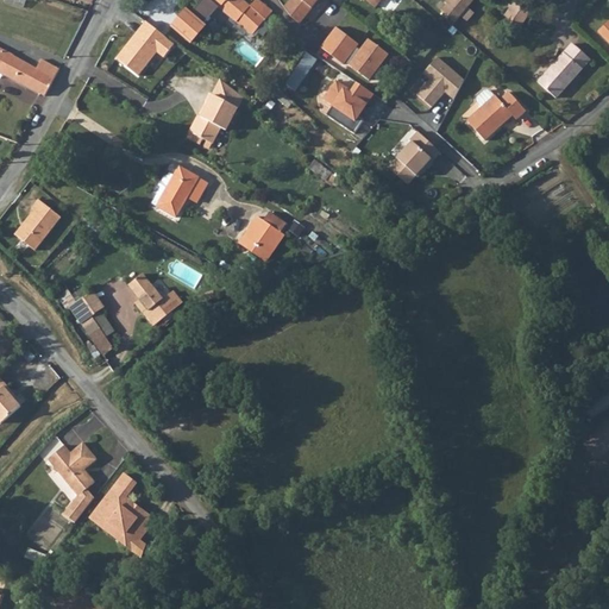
[(201,0),(200,2),(213,13),(219,6),(255,37),(259,33),(256,31),(271,12),(272,11),(261,1),(255,10),(243,0),(201,0)]
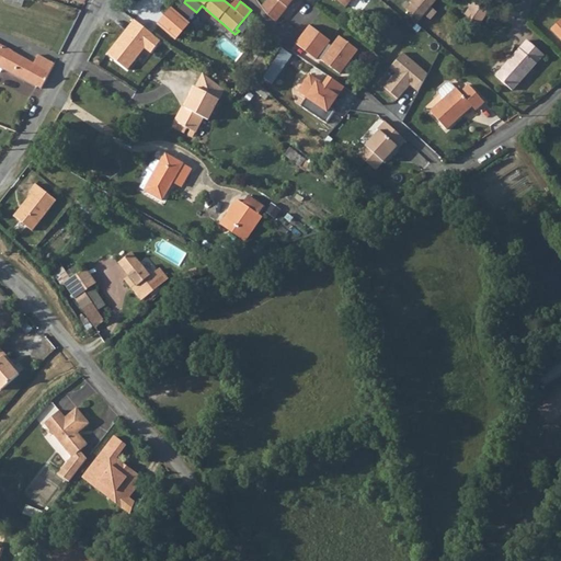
[(267,0),(260,10),(275,22),(293,0),(267,0)]
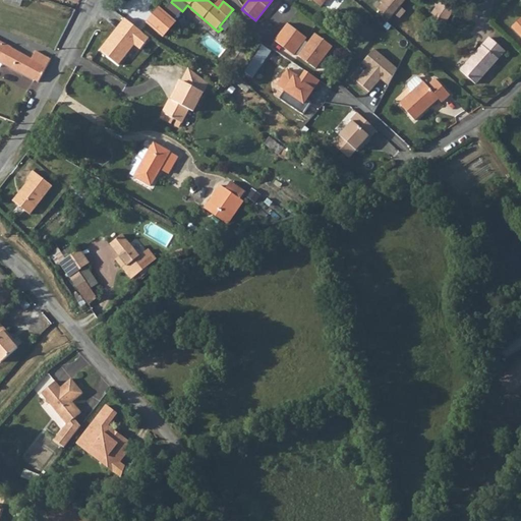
[(382,0),(381,2),(383,4),(394,13),(400,6),(405,0),(382,0)]
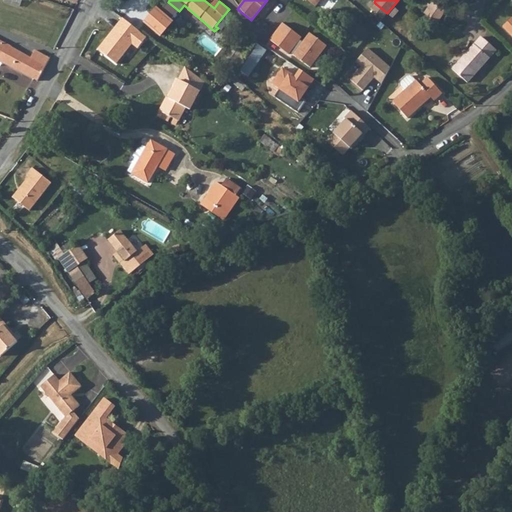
[(446,0),(433,0),(430,5),(424,13),(437,23),(451,3),(446,0)]
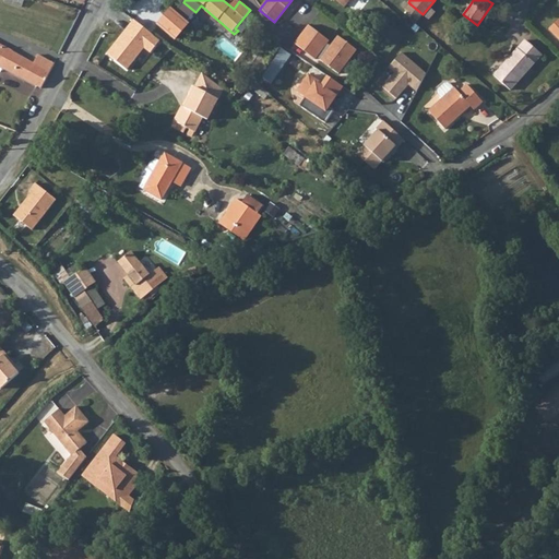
[(195,12),(183,2),(175,13),(169,8),(163,15),(165,16),(158,24),(176,39),(188,24),(187,23),(195,12)]
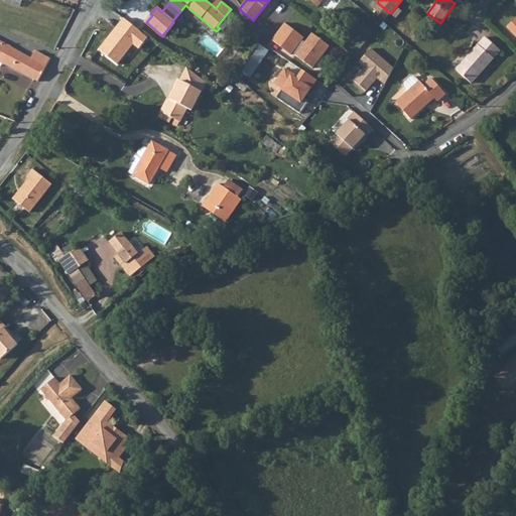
[(390,13),(379,4),(374,9),(385,19),(390,13)]
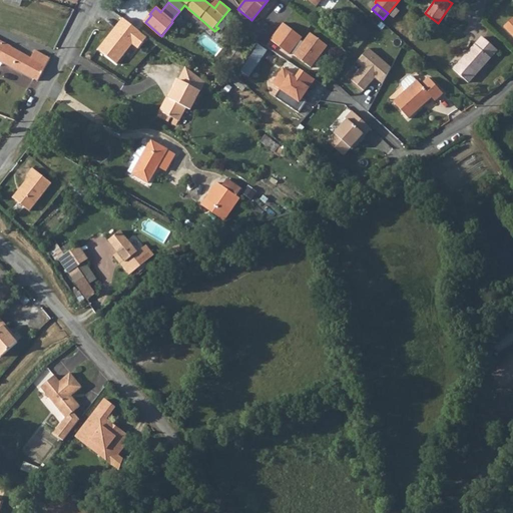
[(394,6),(388,13),(393,18),(399,11),(394,6)]
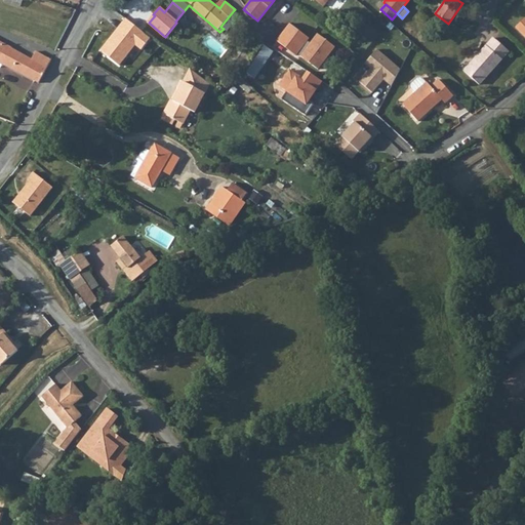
[(238,15),(234,10),(220,27),(224,29),(226,31),(238,15)]
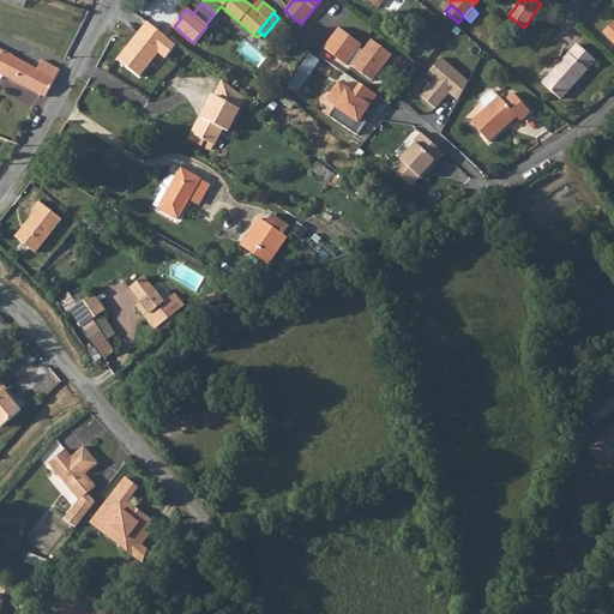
[(146,22),(118,60),(140,78),(158,54),(164,59),(175,44),(146,22)]
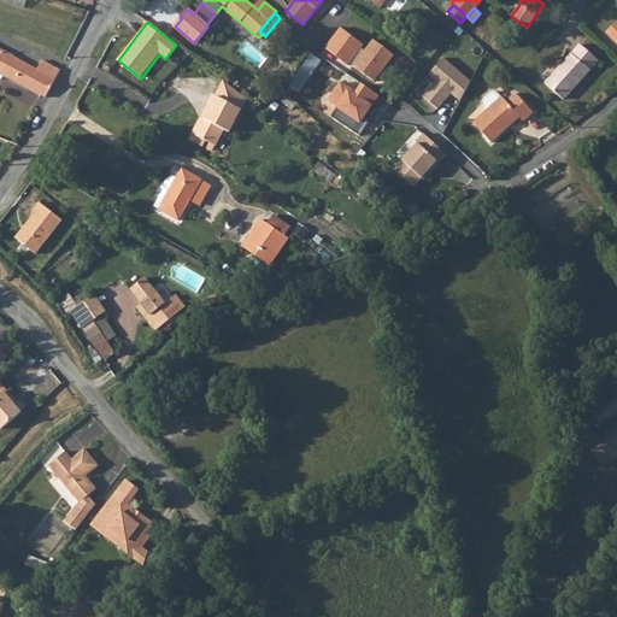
[(364,46),(341,28),(325,48),(348,65),(364,46)]
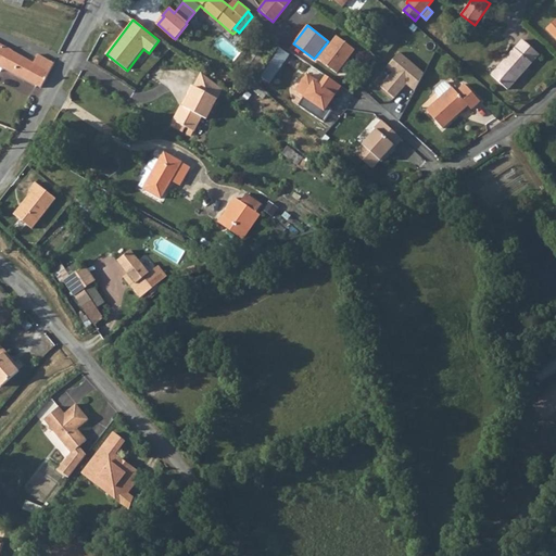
[(333,37),(315,60),(335,74),(352,51),(333,37)]
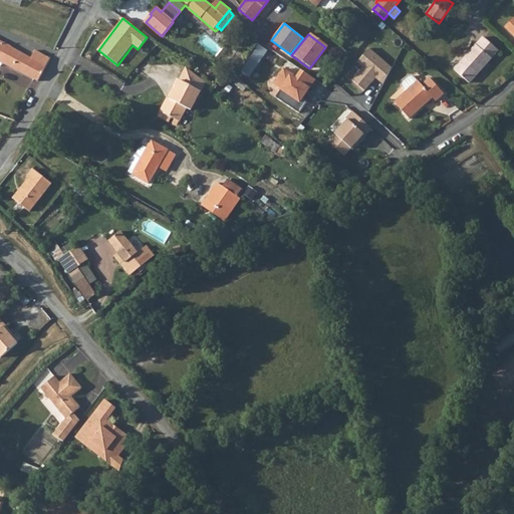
[(498,50),(483,37),(454,69),(469,82),(498,50)]
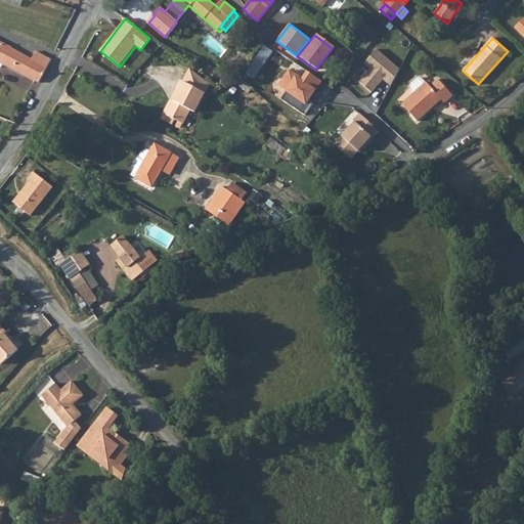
[(0,61),(2,63),(39,83),(51,59),(36,51),(32,59),(12,47),(11,48),(0,41),(0,61)]
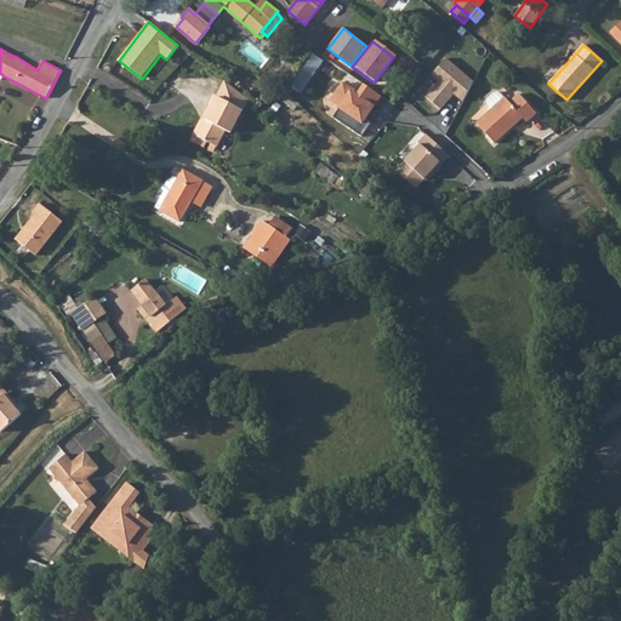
[(313,73),(323,60),(313,52),(302,66),(313,73)]
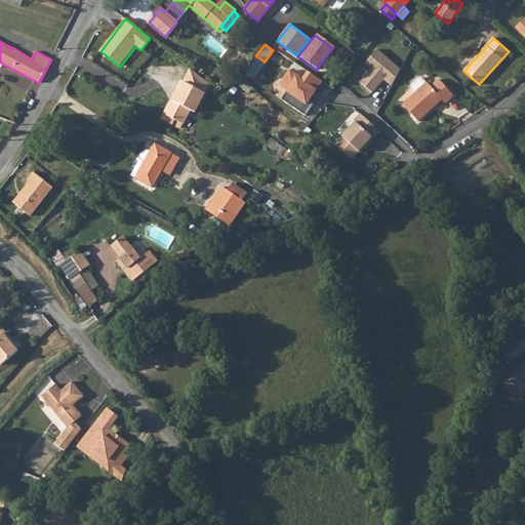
[(374,50),(362,65),(367,69),(356,82),(370,94),(381,81),(388,86),(396,71),(374,50)]
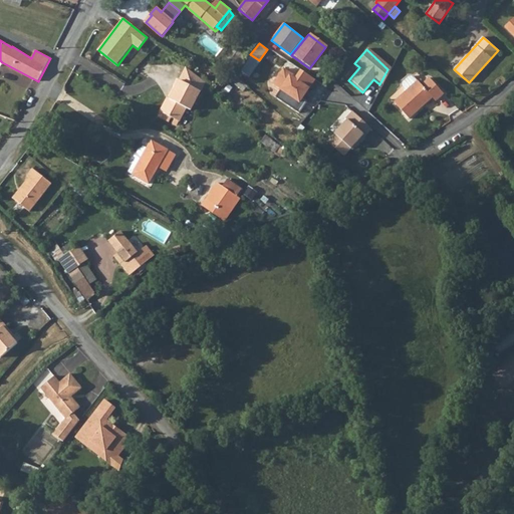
[(233,73),(245,57),(237,52),(226,68),(233,73)]
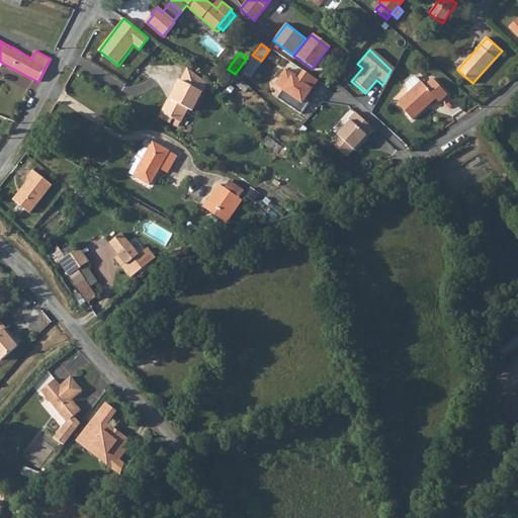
[(206,83),(188,68),(181,81),(179,80),(175,87),(177,89),(173,96),(175,97),(173,100),(169,98),(162,112),(180,122),(188,109),(192,111),(206,83)]
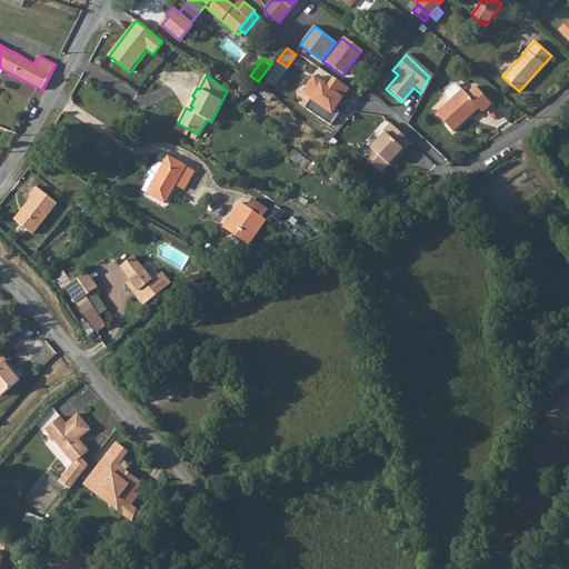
[(349,88),(333,78),(329,86),(315,76),(302,93),(310,99),(305,108),(331,126),(340,112),(336,109),(333,108),(337,103),(338,105),(349,88)]
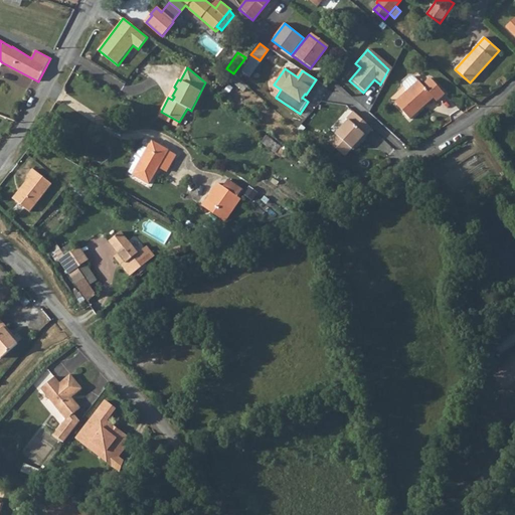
[(413,76),(409,76),(403,82),(402,86),(407,91),(395,103),(409,119),(434,98),(437,102),(445,95),(431,77),(422,86),(418,81),(417,81),(413,76)]
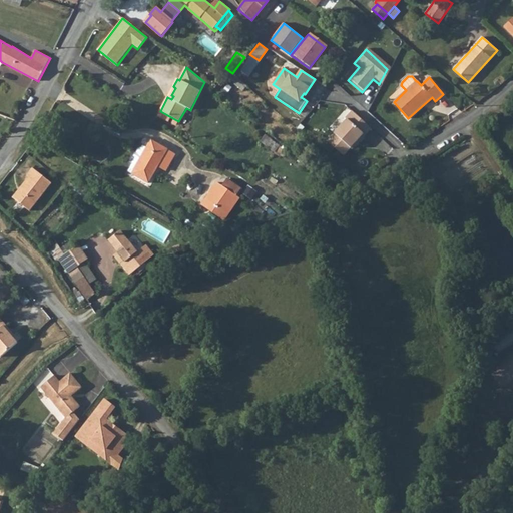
[(501,76),(497,80),(501,85),(505,81),(501,76)]
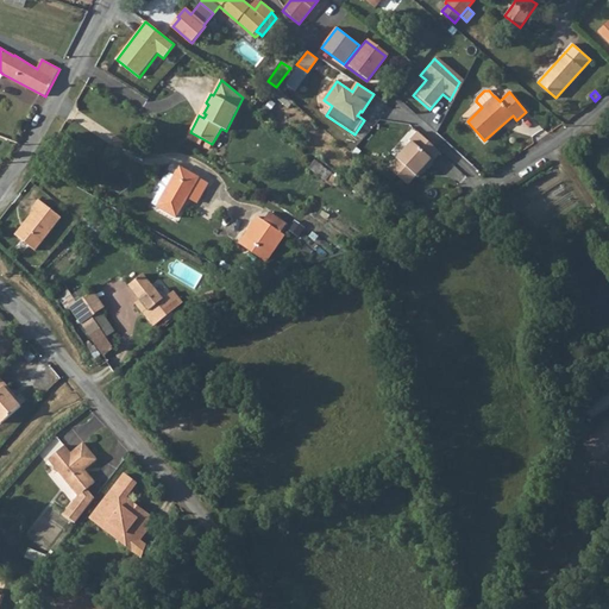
[(208,105),(206,102),(199,115),(203,118),(206,114),(203,113),(208,105)]
